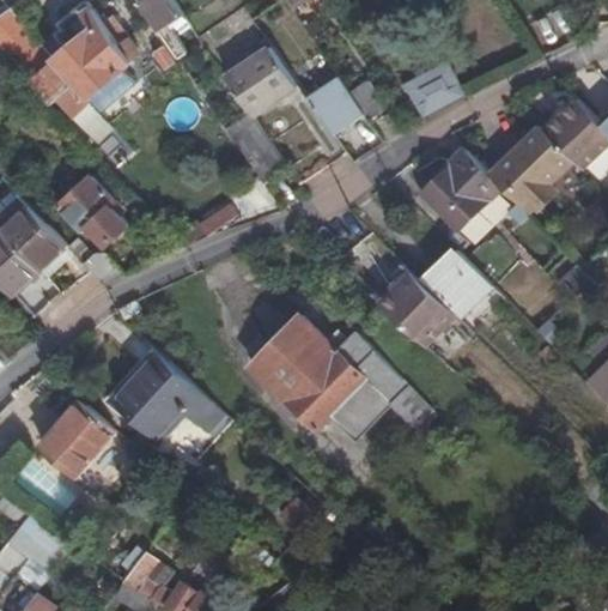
[(50,58),(7,6),(0,11),(0,48),(49,102),(55,96),(72,115),(87,101),(84,97),(128,61),(123,55),(134,48),(110,13),(99,20),(86,0),(84,0),(58,22),(66,32),(60,37),(66,44),(50,58)]
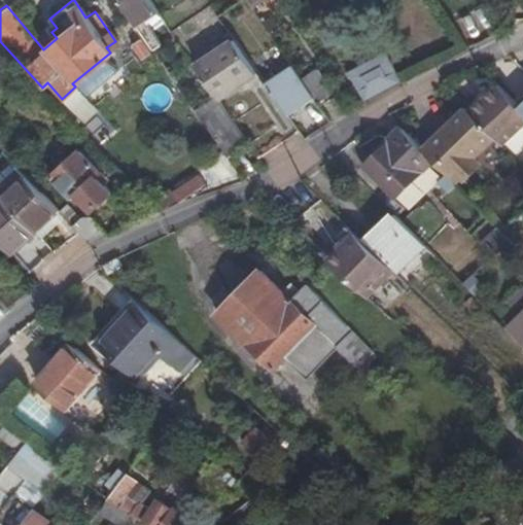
[(154,8),(148,0),(117,0),(150,47),(158,42),(144,23),(140,18),(154,8)]
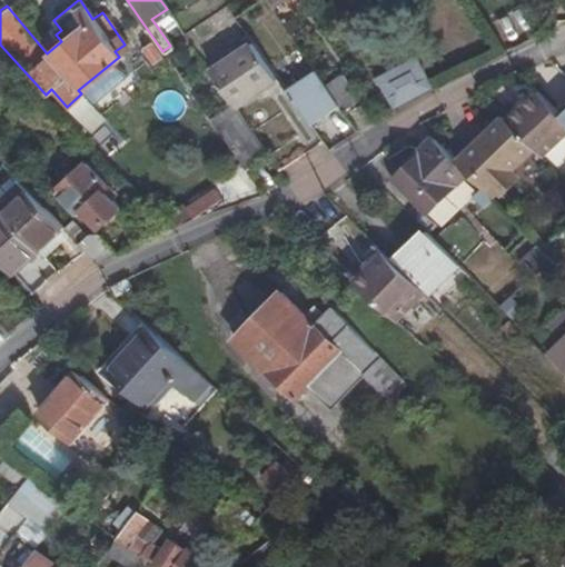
[(170,15),(167,9),(151,19),(156,25),(170,15)]
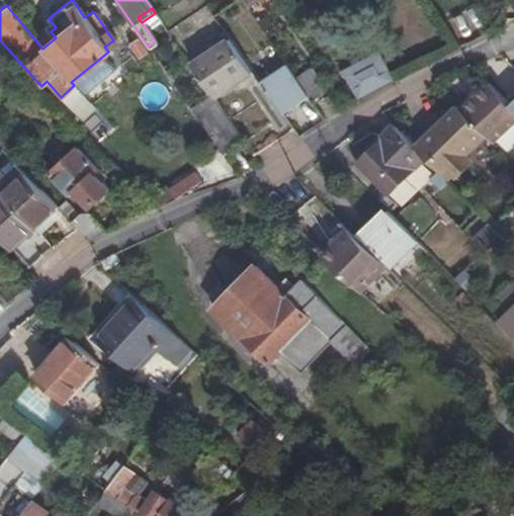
[(177,46),(188,59),(216,37),(204,23),(177,46)]
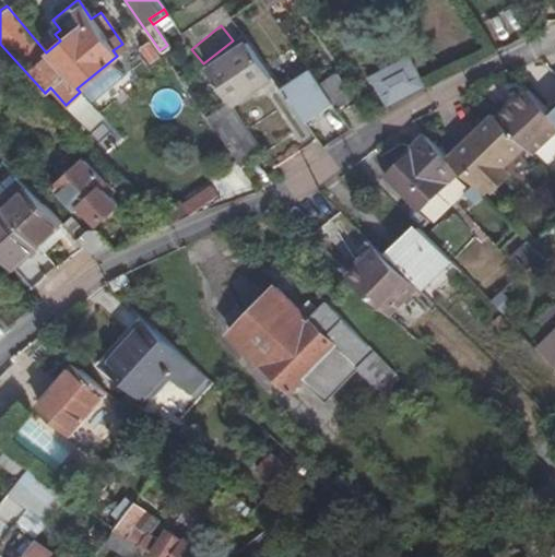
[(138,48),(149,66),(160,59),(149,42),(138,48)]
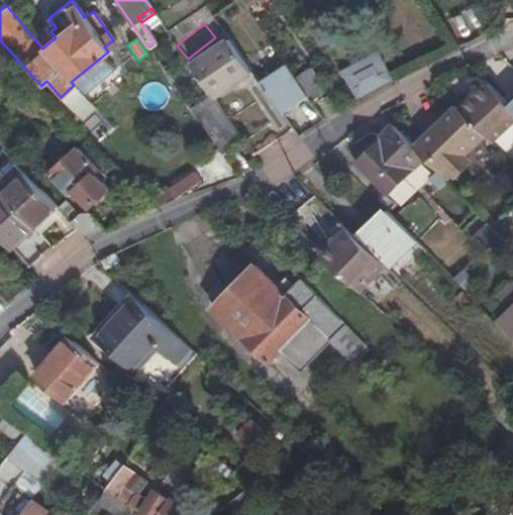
[(188,62),(209,93),(210,95),(249,72),(227,39),(188,62)]
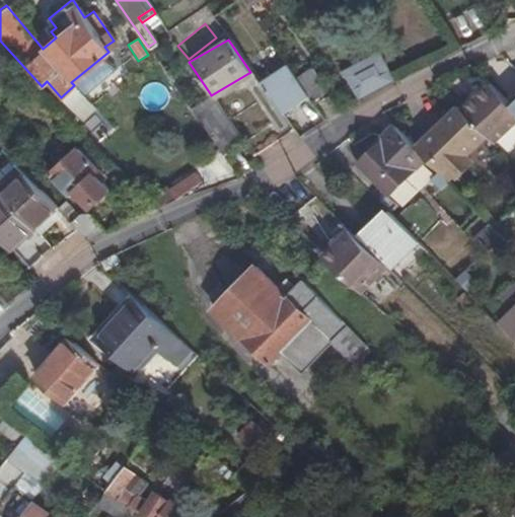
[(82,93),(120,63),(108,52),(71,82),(74,85),(76,87),(82,93)]
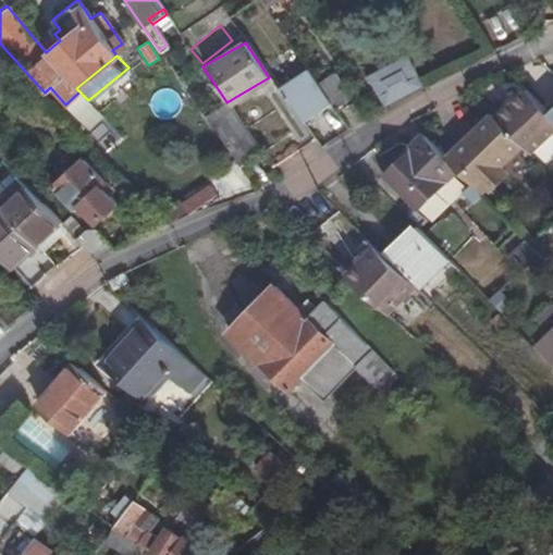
[(366,78),(384,107),(421,87),(413,71),(414,70),(405,59),(366,78)]
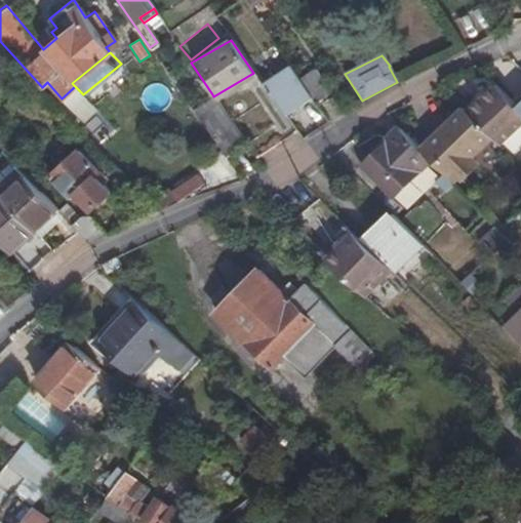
[(311,96),(316,103),(331,94),(314,69),(299,79),(311,96)]
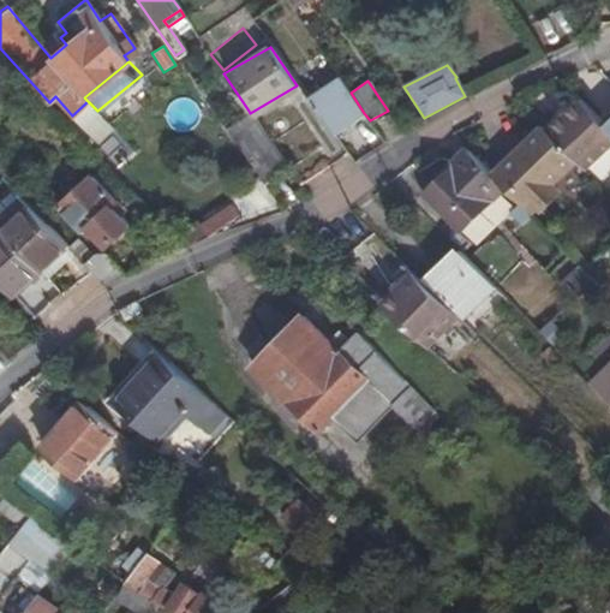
[(351,93),(344,84),(311,106),(333,135),(364,113),(351,93)]
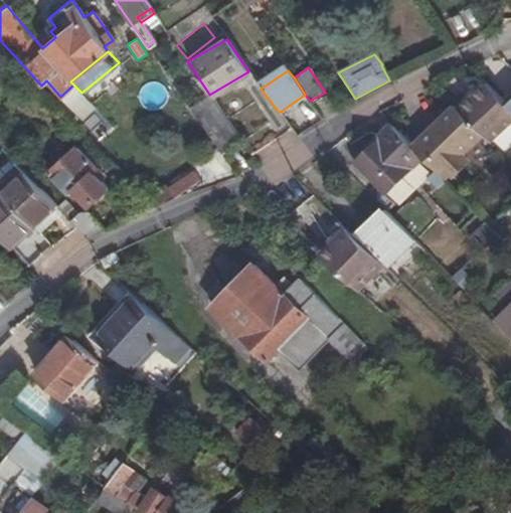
[(485,140),(510,116),(510,112),(500,100),(481,79),(461,99),(453,106),(465,118),(479,133),(485,140)]
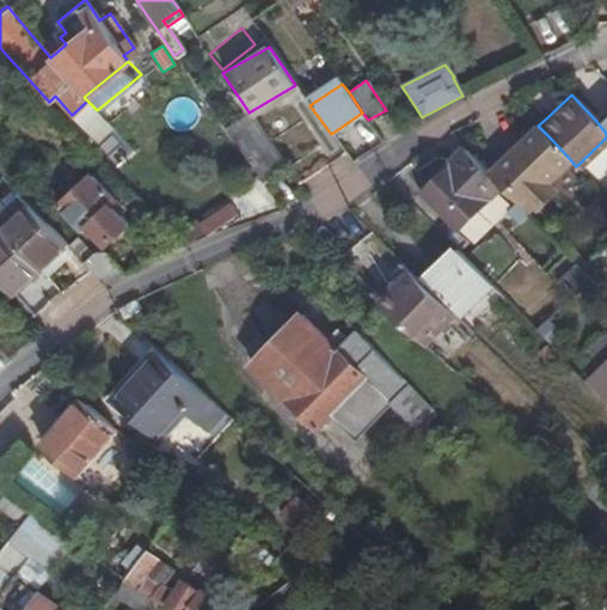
[(606,133),(606,105),(594,119),(606,133)]
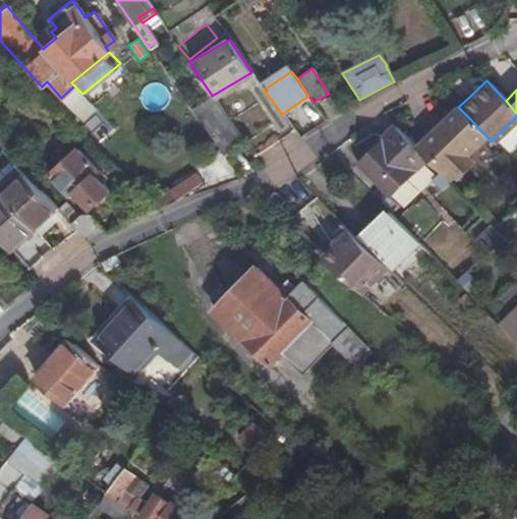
[(211,94),(189,107),(194,114),(222,154),(242,140),(212,96),(211,94)]
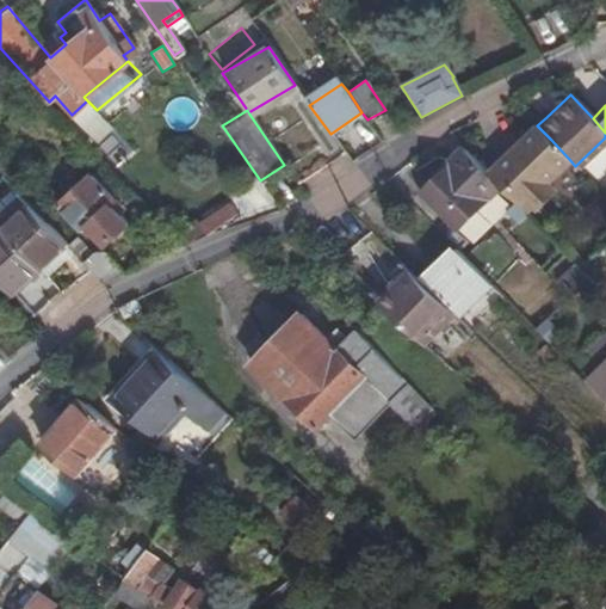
[(500,188),(525,215),(549,188),(544,184),(568,158),(551,140),(537,125),(500,160),(487,173),(500,188)]
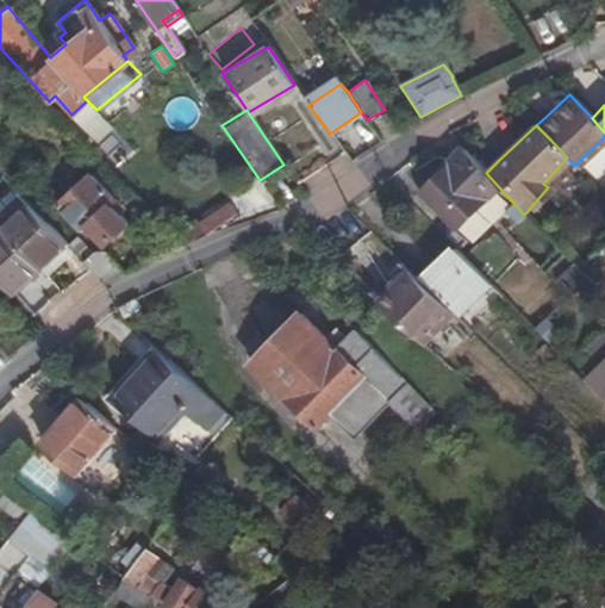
[(454,229),(499,187),(486,173),(463,150),(419,192),(454,229)]
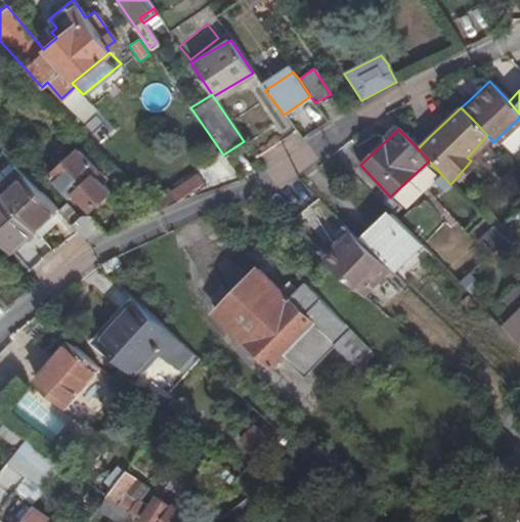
[(97,170),(77,148),(48,174),(69,197),(74,192),(78,199),(87,208),(93,203),(94,204),(102,197),(101,196),(107,189),(95,176),(96,172),(97,170)]
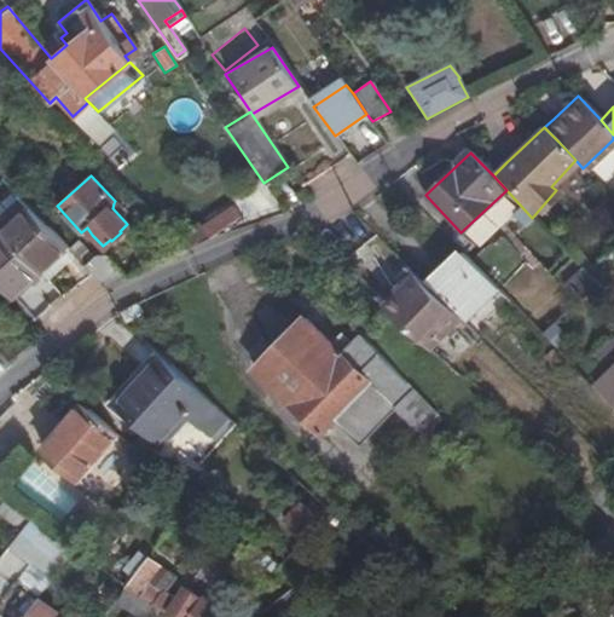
[(232,205),(239,217),(276,212),(259,186),(232,205)]
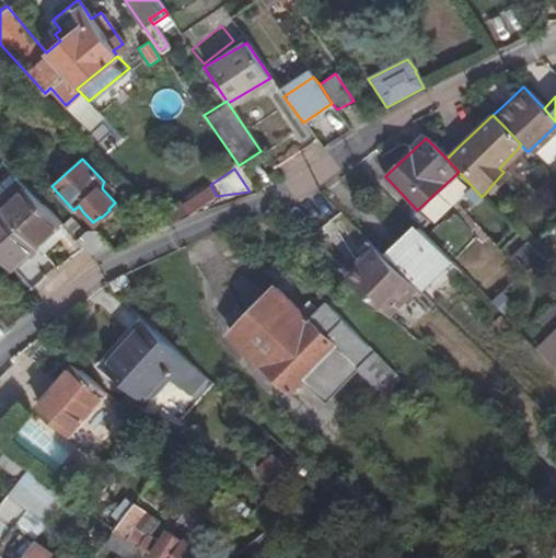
[(0,207),(2,209),(26,186),(11,170),(0,179),(0,207)]
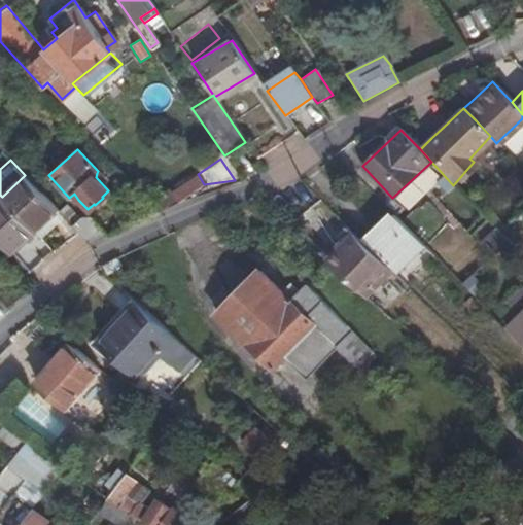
[(174,189),(180,199),(204,184),(198,174),(174,189)]
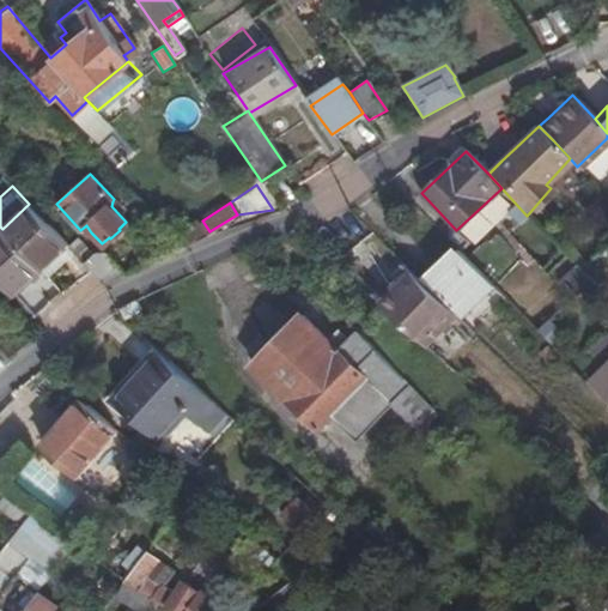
[(0,280),(13,296),(23,288),(41,270),(67,244),(29,204),(2,229),(0,231),(0,280)]
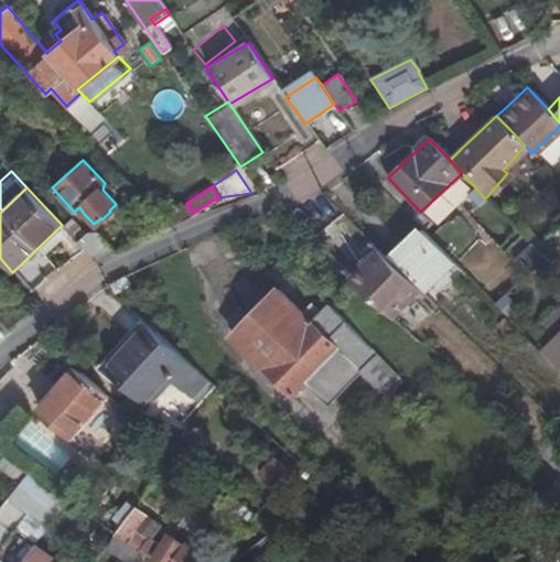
[(167,225),(189,215),(178,203),(161,218),(167,225)]
